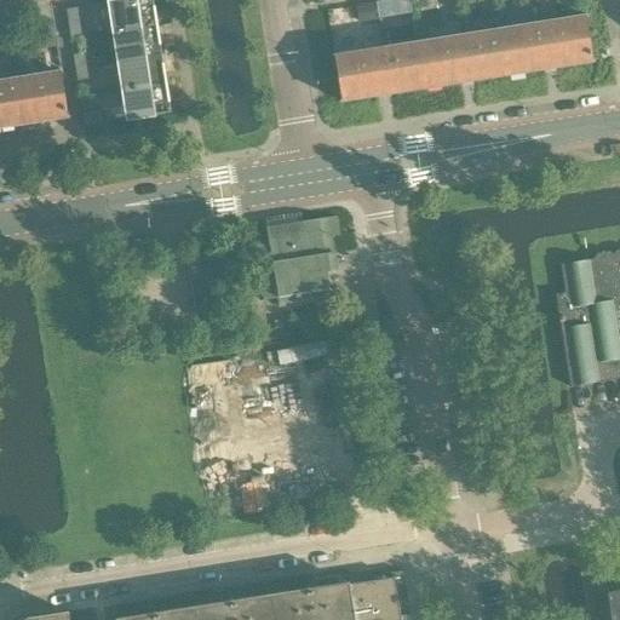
[(131,0),(109,4),(113,34),(156,27),(151,0),(131,0)]
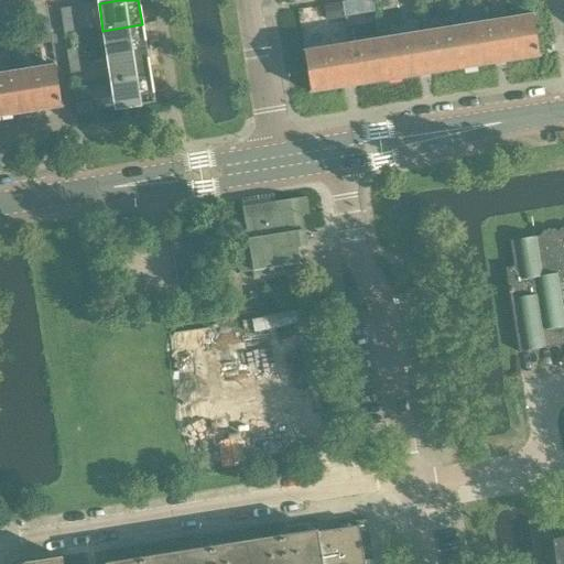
[(60,10),(64,36),(80,34),(76,7),(60,10)]
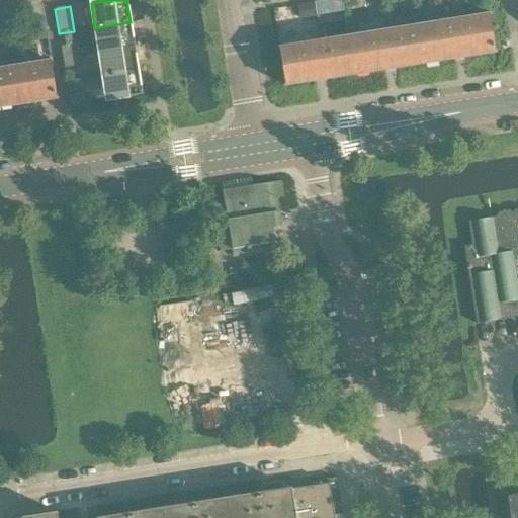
[(489,14),(419,25),(425,64),(495,53),(489,14)]
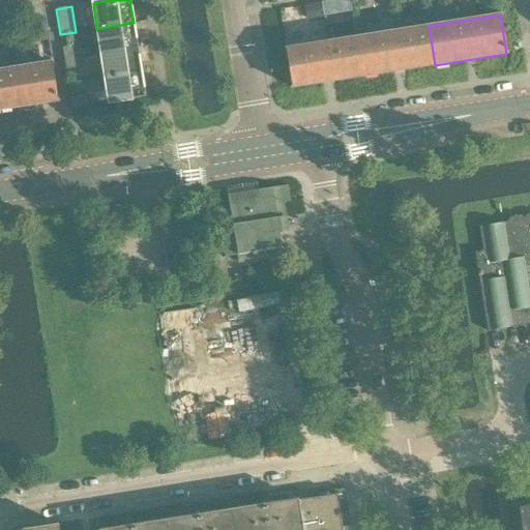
[(96,29),(100,53),(138,48),(134,23),(96,29)]
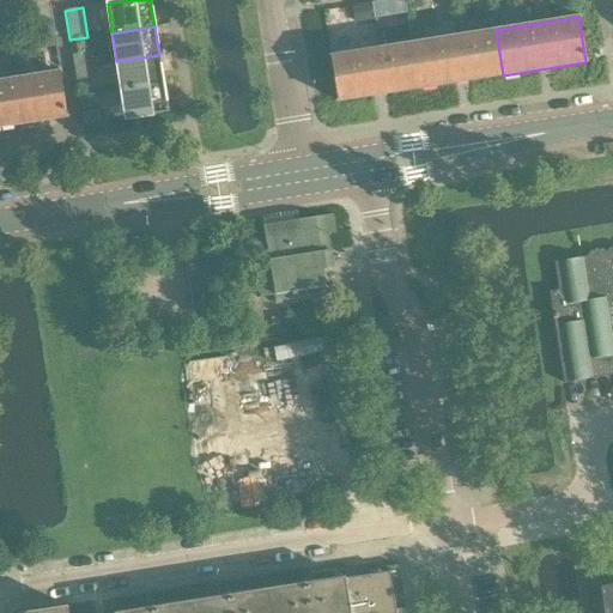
[(496,30),(413,43),(420,89),(503,76),(496,30)]
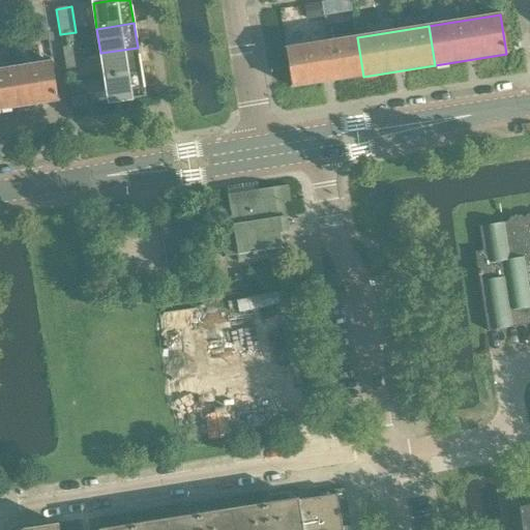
[(363,77),(357,37),(286,49),(292,88),(363,77)]
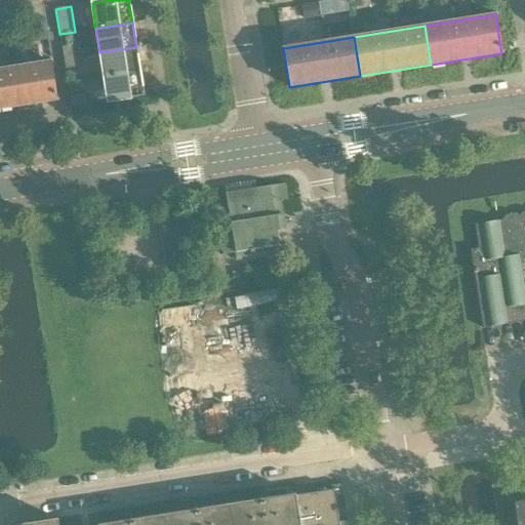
[(62,47),(64,58),(78,56),(77,45),(62,47)]
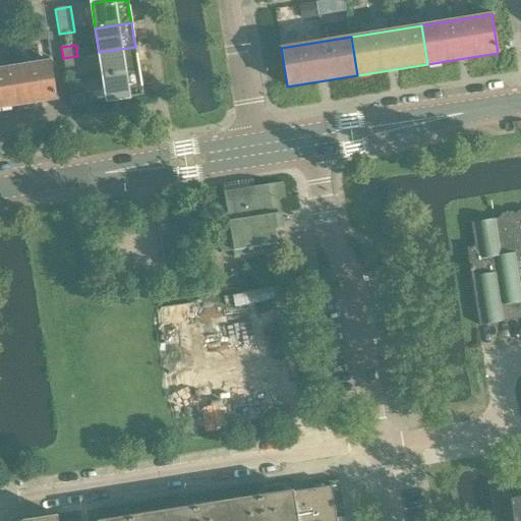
[(99,52),(103,76),(139,70),(135,47),(99,52)]
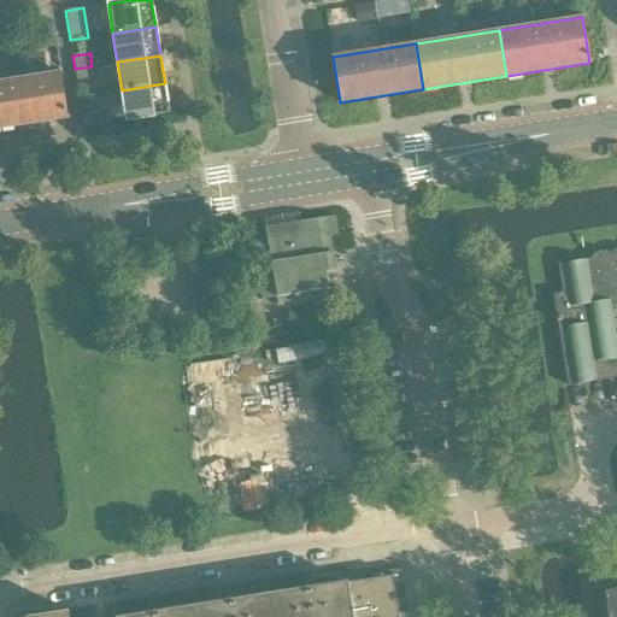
[(92,66),(75,69),(76,82),(94,80),(92,66)]
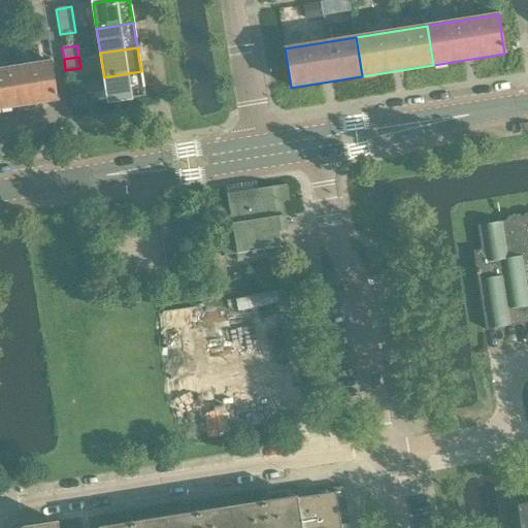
[(52,63),(0,70),(0,110),(58,101),(52,63)]
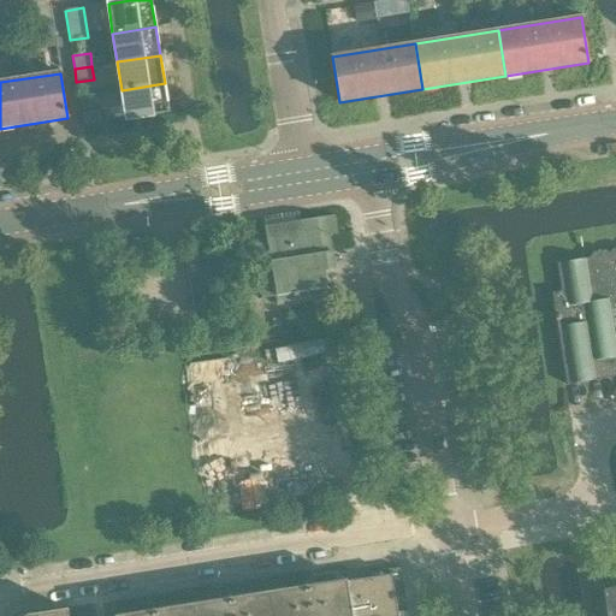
[(165,83),(122,90),(126,120),(170,113),(165,83)]
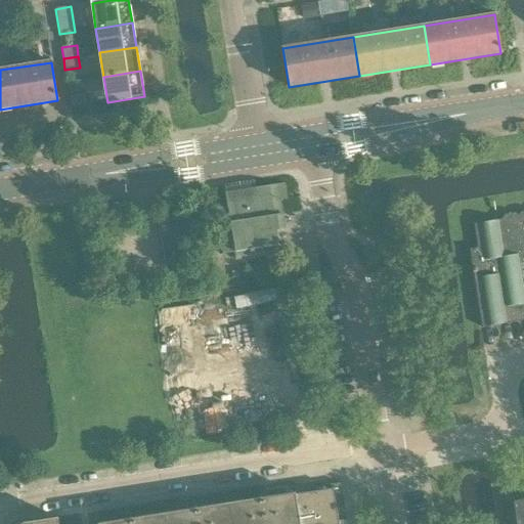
[(70,96),(71,107),(86,105),(84,94),(70,96)]
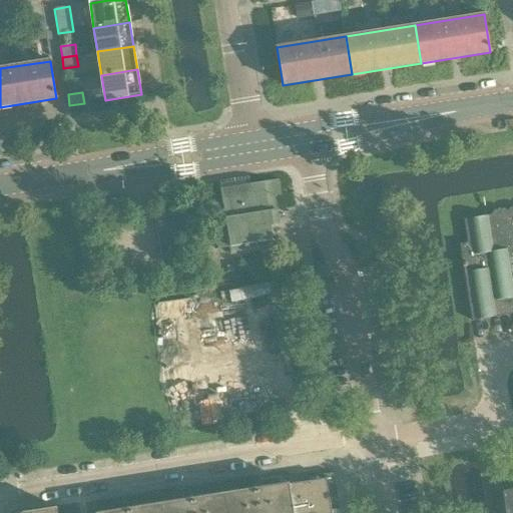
[(222,252),(236,250),(237,258),(282,250),(279,228),(286,227),(282,199),(289,198),(286,182),(258,187),(257,180),(226,184),(230,206),(215,208),(222,252)]
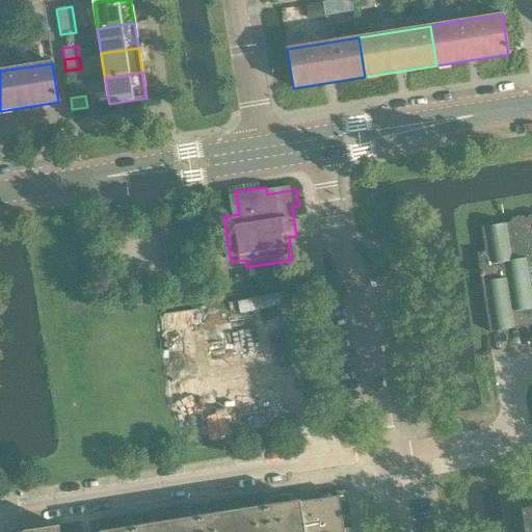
[(531,215),(529,216),(526,219),(523,217),(512,218),(509,223),(481,228),(484,253),(476,254),(481,284),(480,284),(485,316),(486,315),(488,333),(531,325),(531,299),(531,300),(530,292),(526,268),(531,267),(531,253),(530,242),(531,241),(531,215)]
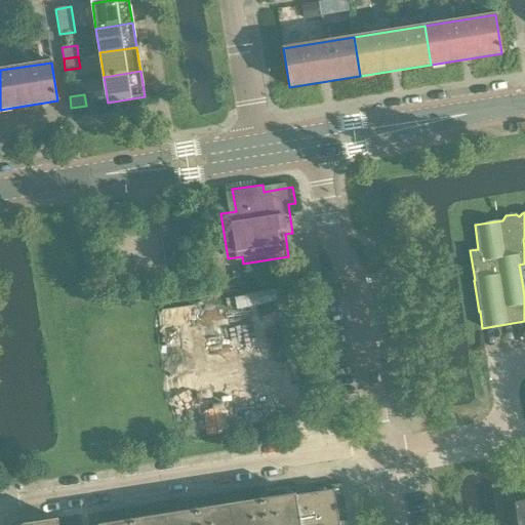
[(158,220),(165,265),(167,281),(186,278),(176,217),(158,220)]
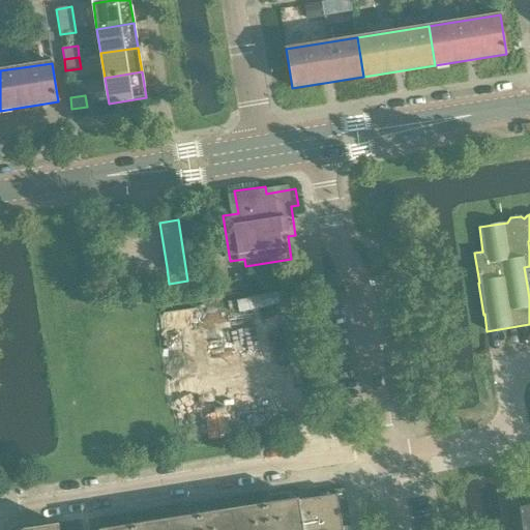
[(319,496),(297,499),(301,529),(341,529),(341,528),(349,527),(344,490),(319,494),(319,496)]
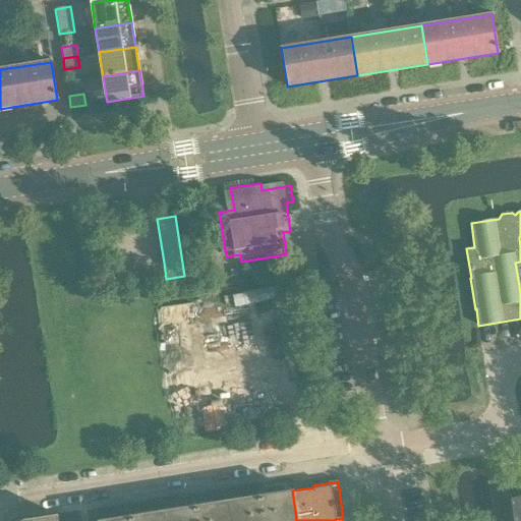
[(296,520),(292,490),(227,501),(229,520),(296,520)]
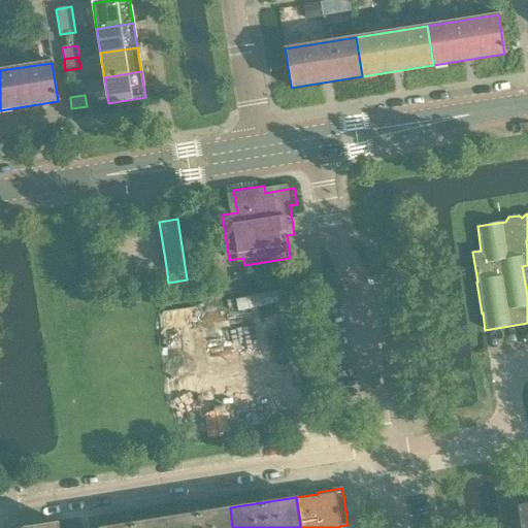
[(527,527),(527,503),(517,506),(520,527),(527,527)]
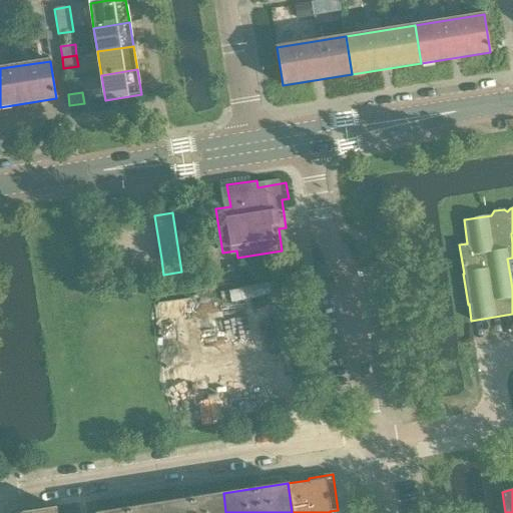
[(225,512),(223,493),(159,503),(160,512),(225,512)]
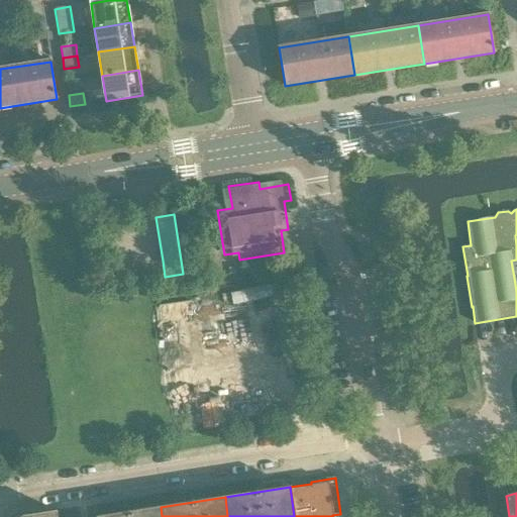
[(162,516),(161,507),(97,516),(162,516)]
